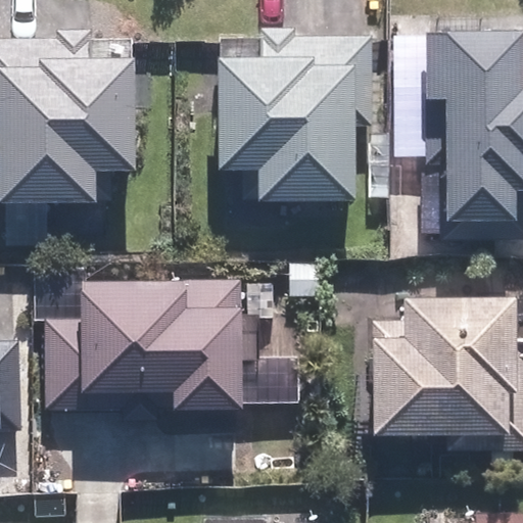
[(522,30),(427,31),(428,164),(442,164),(442,241),(522,240),(522,30)]
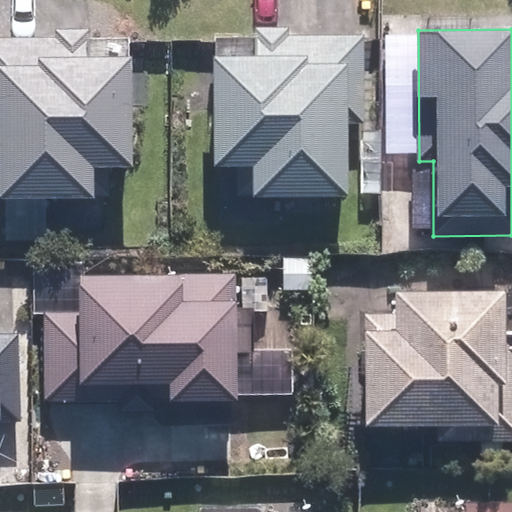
[(366,127),(365,34),(263,35),(263,56),(214,57),(215,168),(254,168),(255,198),(350,197),(349,127),(366,127)]
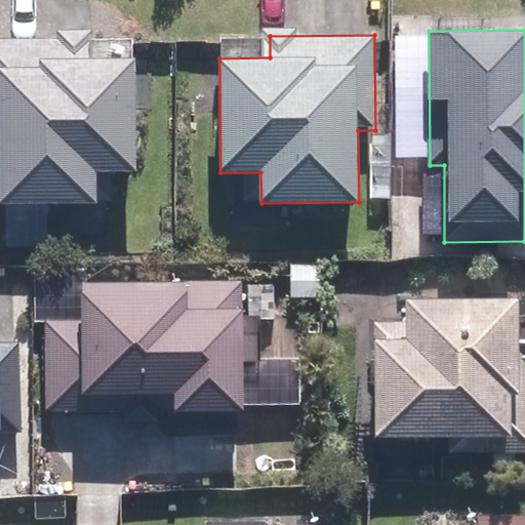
[(0,189),(0,204),(101,203),(99,171),(138,170),(137,61),(93,62),(92,40),(0,40),(0,189)]
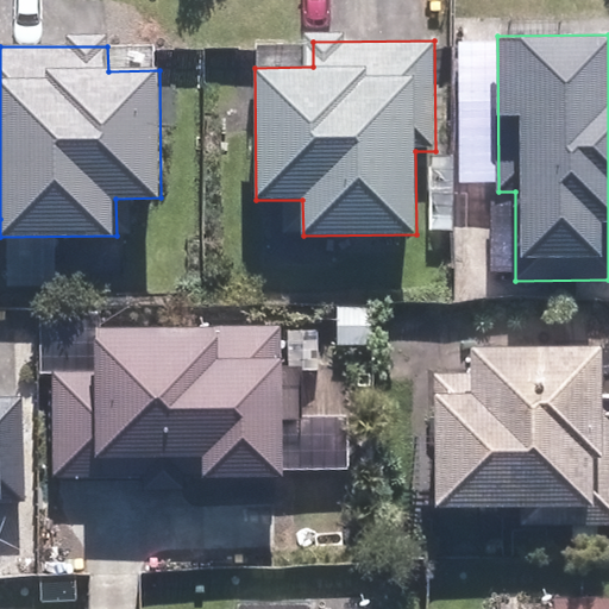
[(55,477),(284,475),(283,326),(96,327),(96,374),(54,374),(55,477)]
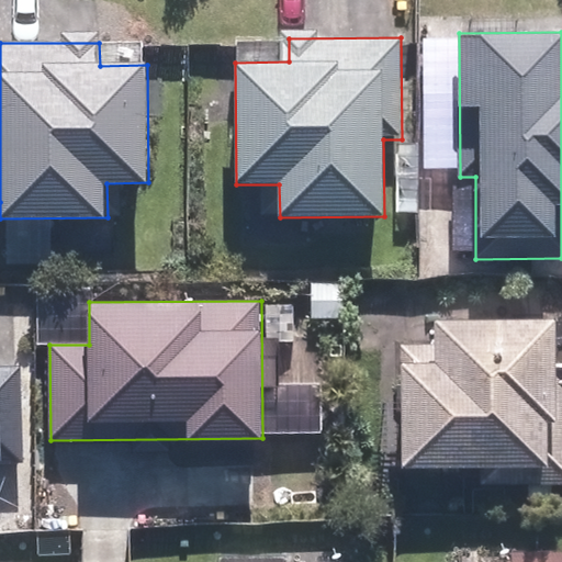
[(549,463),(548,422),(559,422),(557,319),(435,322),(435,344),(401,345),(404,467),(549,463)]
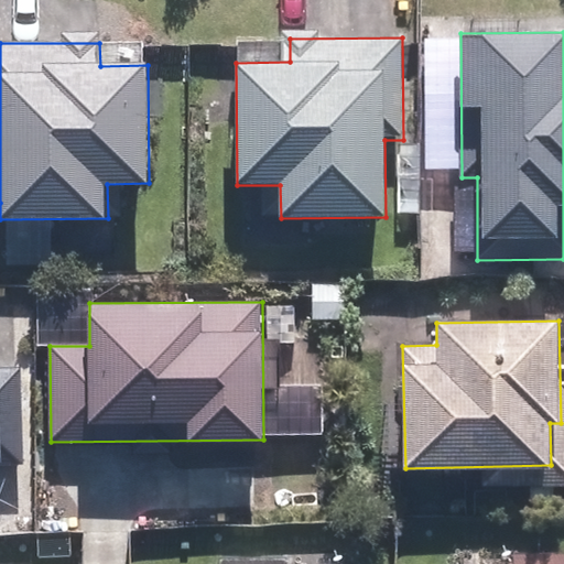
[(0,463),(23,463),(22,368),(0,368),(0,463)]
